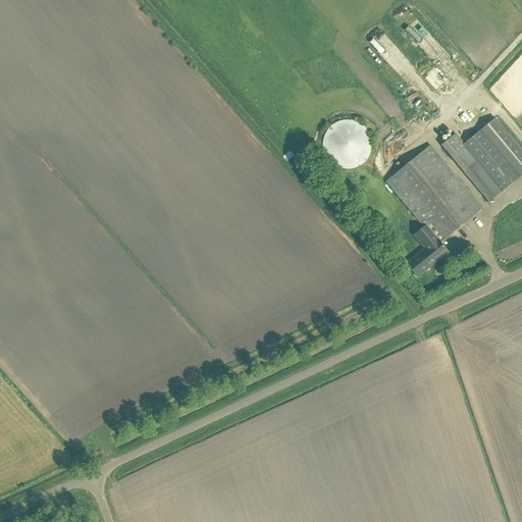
[(401,14),(432,58),(445,49),(413,6),(401,14)]
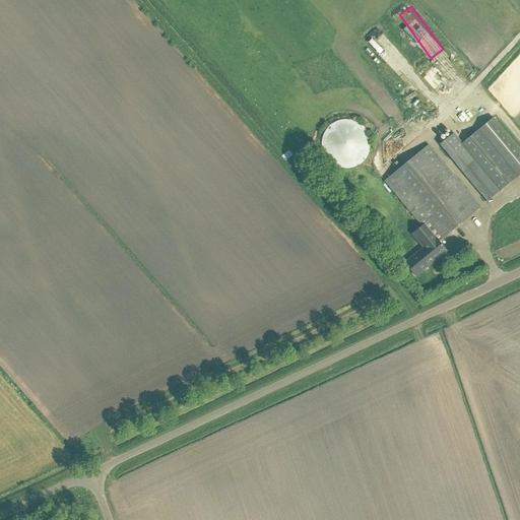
[(424,89),(431,83),(413,65),(411,60),(400,49),(395,50),(391,38),(384,30),(376,35),(372,38),(372,39),(393,60),(394,63),(407,77),(411,87),(416,92),(424,89)]
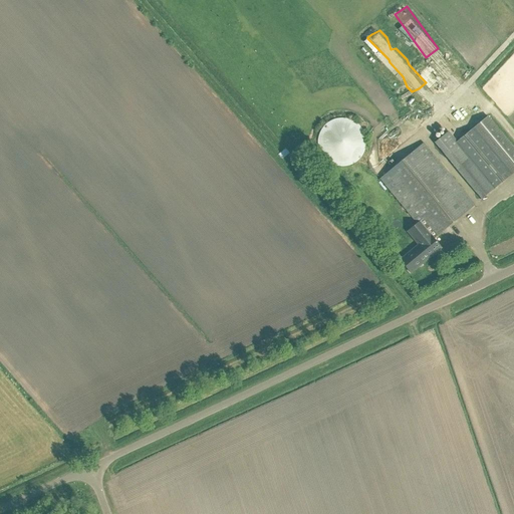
[(440,63),(447,59),(443,51),(436,55),(440,63)]
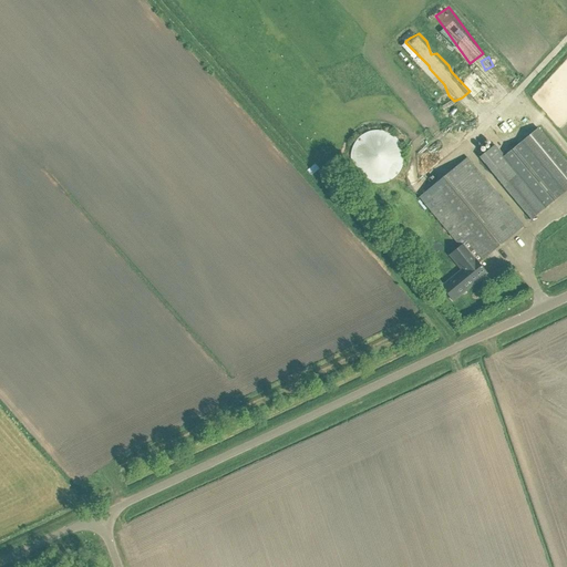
[(512,112),(523,126),(528,121),(518,107),(512,112)]
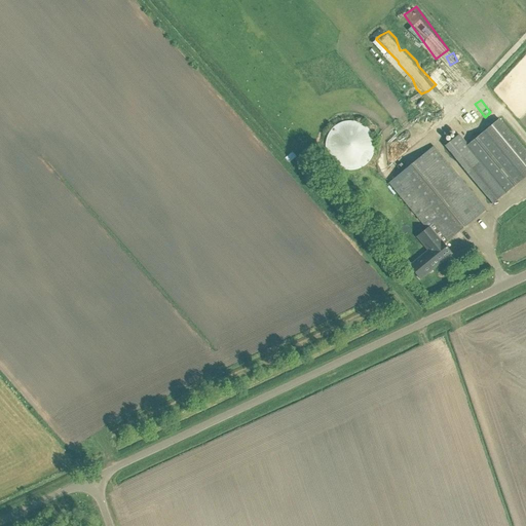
[(506,193),(522,181),(525,178),(525,152),(499,119),(467,145),(459,135),(445,146),(493,204),(506,193)]
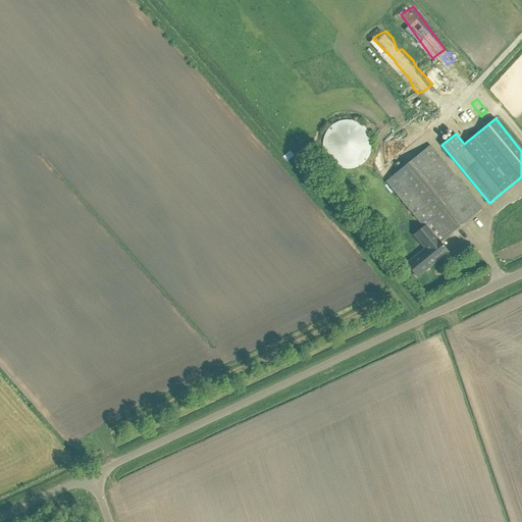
[(329,128),(324,136),(323,146),(324,155),(330,162),(337,167),(348,169),(357,167),(364,162),(369,154),(371,145),(369,136),(364,127),(356,122),(347,121),(337,123),(329,128)]
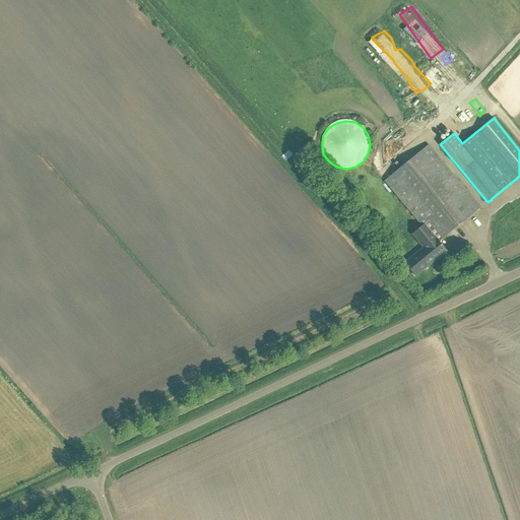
[(403,265),(411,274),(414,277),(434,261),(432,259),(444,249),(438,243),(479,208),(427,145),(383,183),(420,228),(411,236),(423,249),(408,261),(403,265)]
